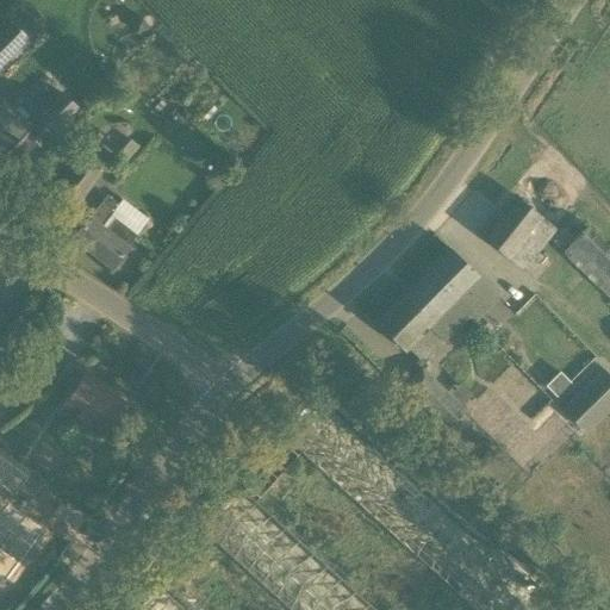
[(142,19),(131,23),(135,35),(147,30),(142,19)]
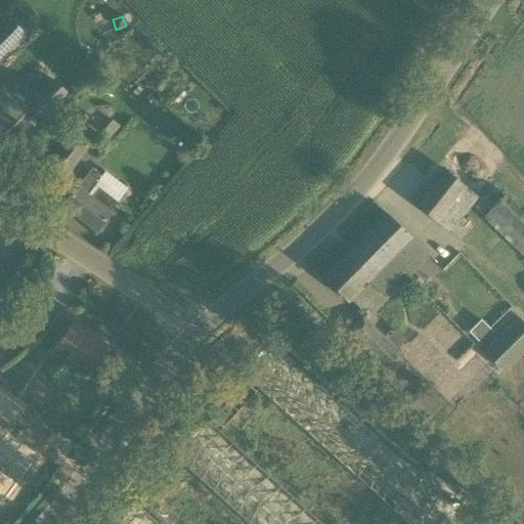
[(10,18),(0,29),(0,57),(25,33),(10,18)]
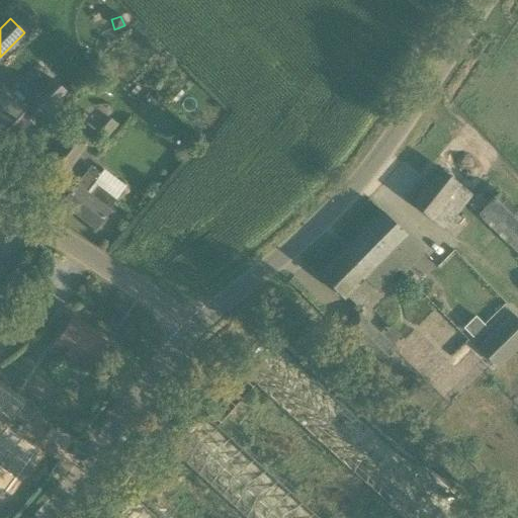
[(0,82),(0,127),(4,133),(26,109),(0,82)]
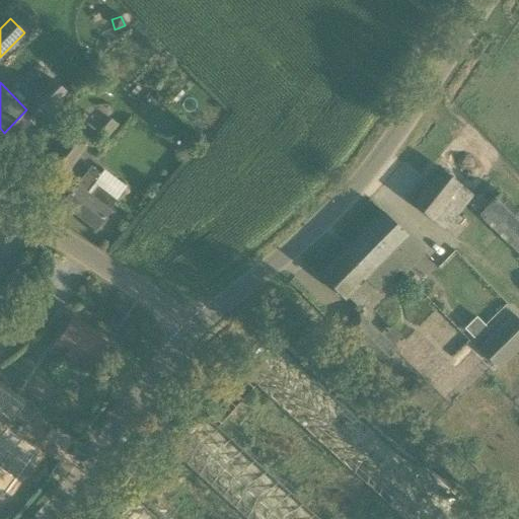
[(68,134),(44,167),(61,179),(85,146),(83,145),(91,136),(79,125),(71,133),(77,138),(76,139),(68,134)]
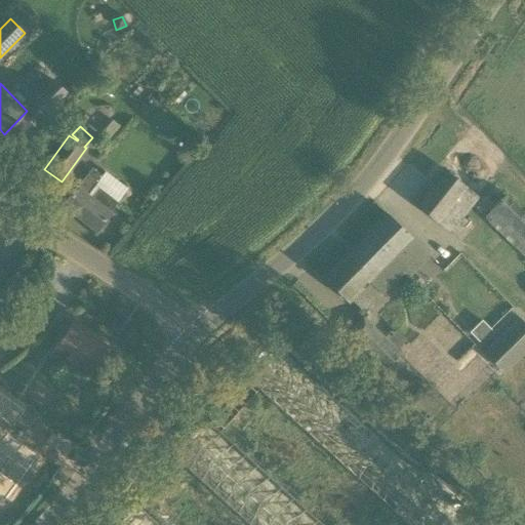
[(63,205),(96,230),(117,204),(94,186),(102,175),(91,168),(63,205)]
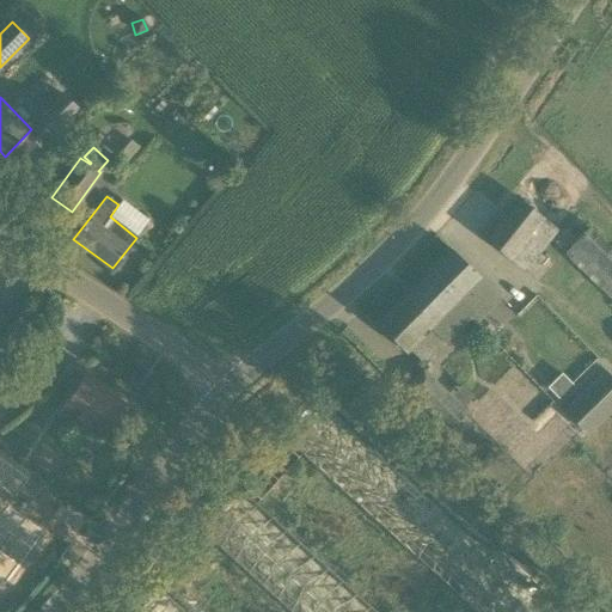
[(522,270),(524,269),(531,276),(545,261),(537,254),(556,230),(519,200),(485,242),(508,261),(509,259),(522,270)]
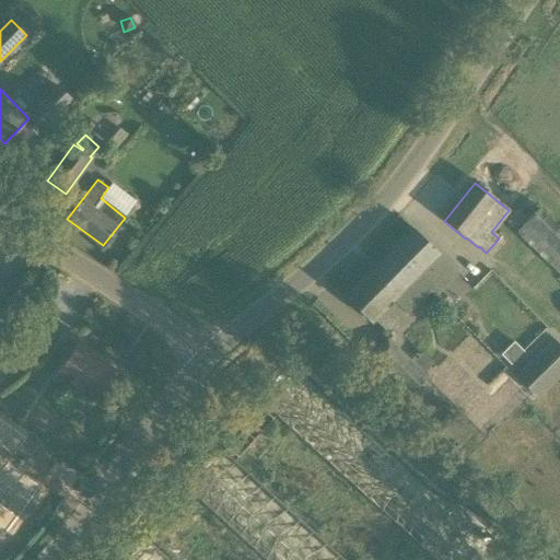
[(559,251),(559,229),(539,209),(516,232),(548,264),(559,251)]
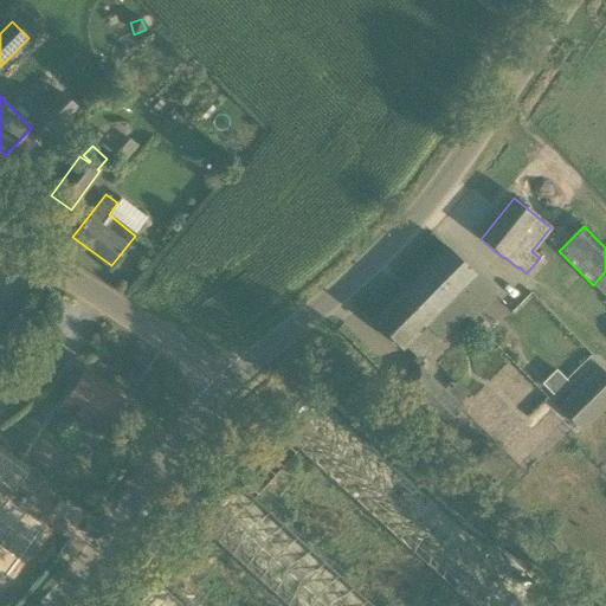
[(495,295),(446,247),(373,322),(401,350),(405,347),(416,359),(437,337),(439,340),(464,315),(469,321),(495,295)]
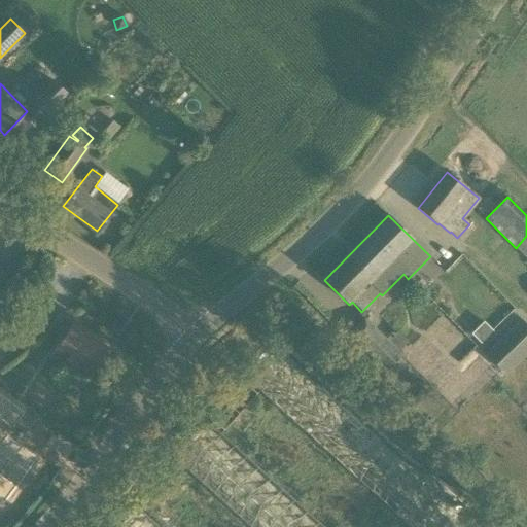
[(399,359),(362,320),(348,332),(386,372),(399,359)]
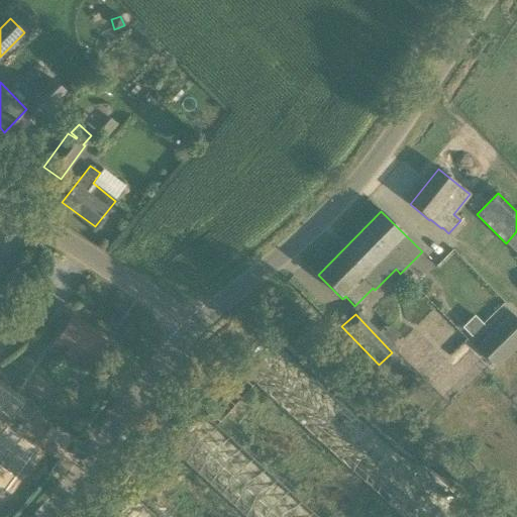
[(466,326),(475,335),(486,324),(477,315),(466,326)]
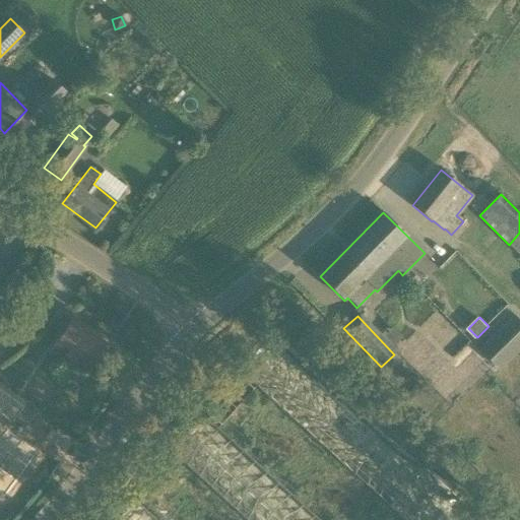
[(519,348),(519,323),(514,317),(479,351),(499,371),(519,348)]
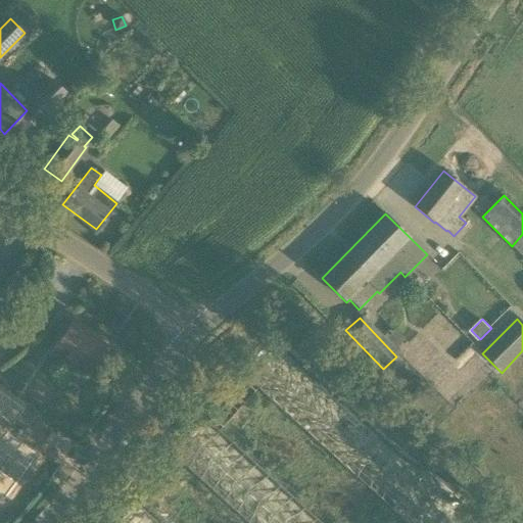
[(87,377),(107,346),(73,322),(53,350),(73,365),(72,368),(87,377)]
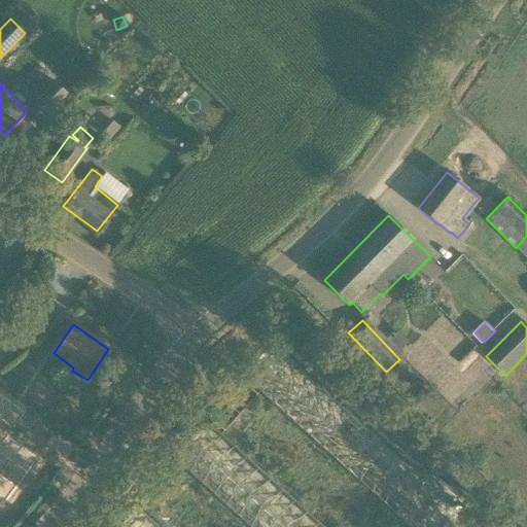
[(165,526),(138,502),(114,526),(448,526),(466,507),(283,342),(248,381),(249,382),(210,424),(209,423),(176,460),(250,526),(165,526)]
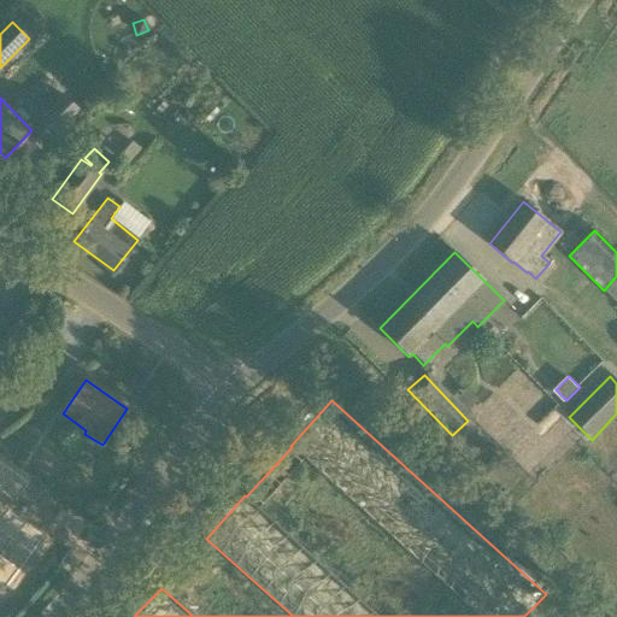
[(0,462),(0,492),(16,504),(30,485),(0,462)]
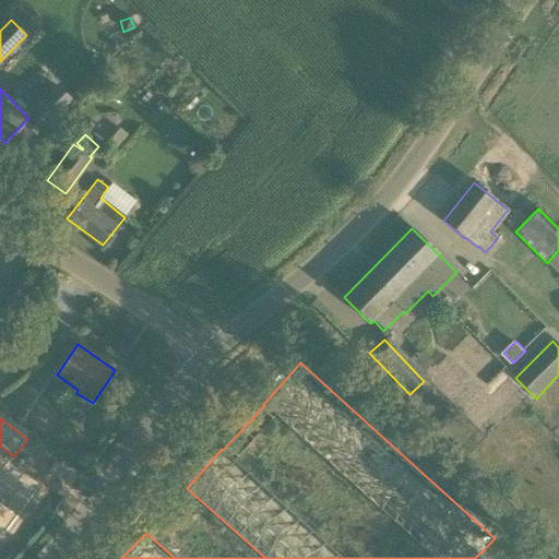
[(0,531),(4,535),(40,486),(7,462),(0,471),(0,531)]
